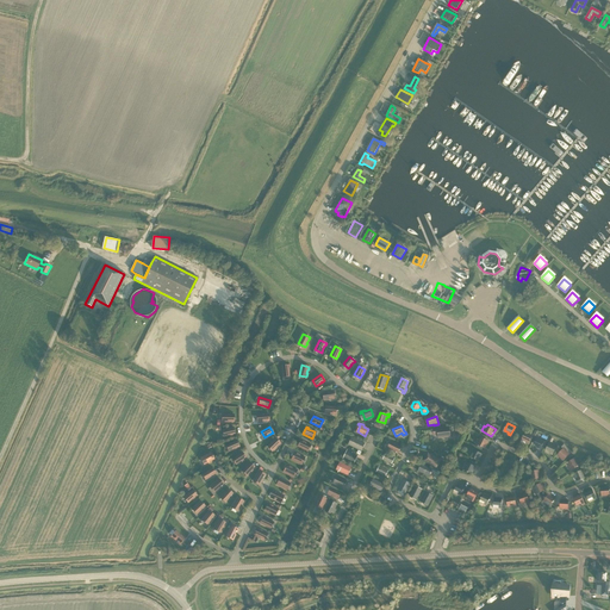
[(234,428),(224,430),(225,437),(230,436),(230,435),(232,435),(235,435),(234,428)]
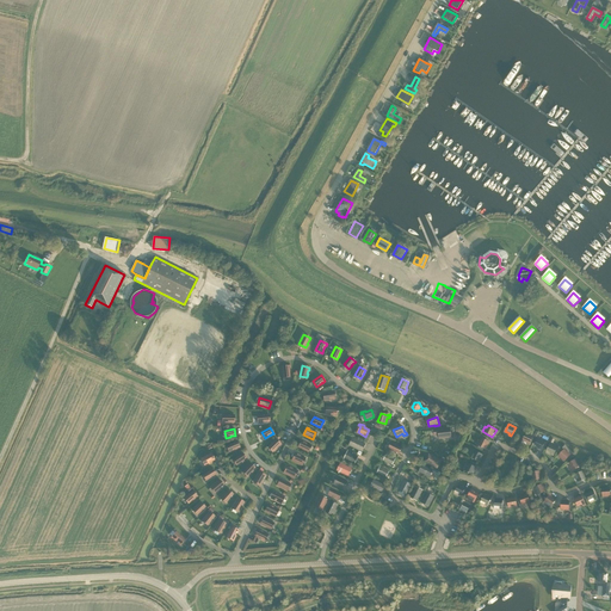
[(434,430),(434,434),(439,434),(439,439),(451,438),(450,429),(439,430),(434,430)]
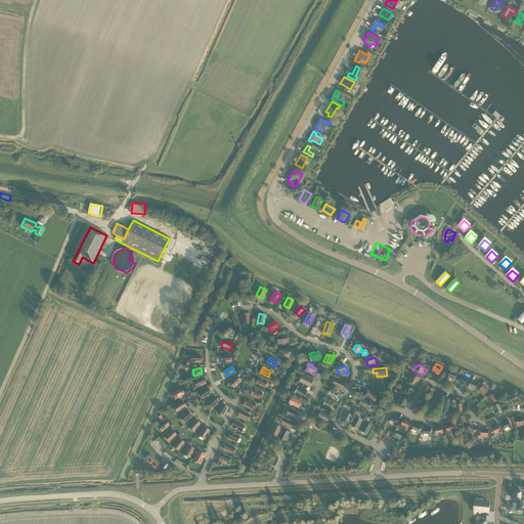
[(448,377),(452,379),(451,381),(454,382),(457,374),(451,372),(448,377)]
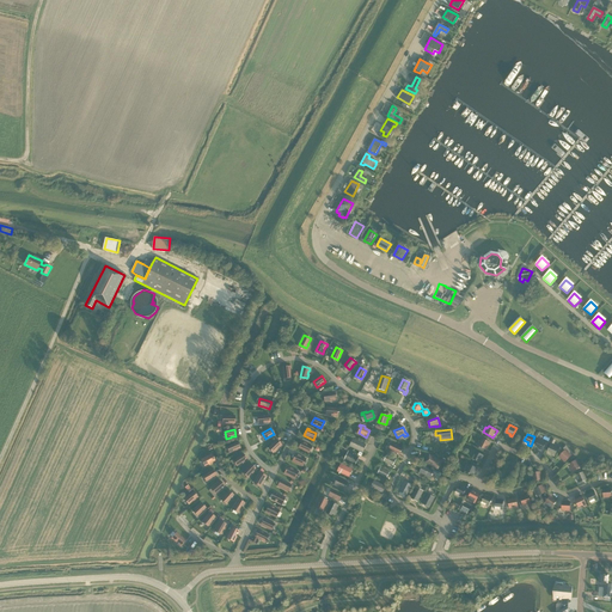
[(353,440),(355,441),(352,447),(362,452),(366,445),(357,441),(359,440),(354,438),(353,440)]
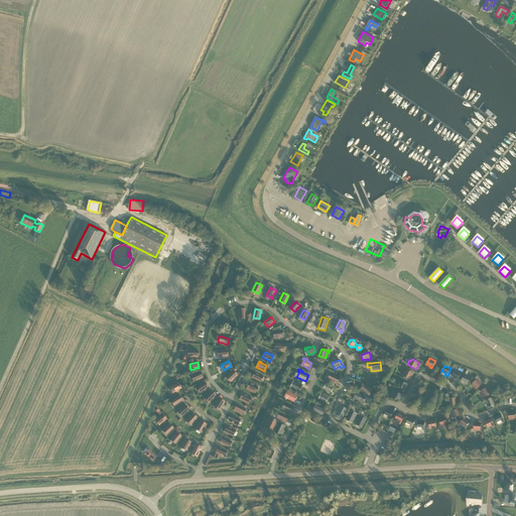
[(404,377),(410,379),(413,373),(406,370),(405,372),(406,373),(404,377)]
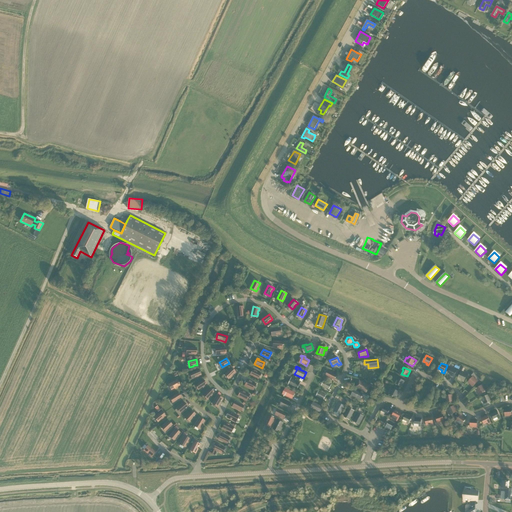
[(451,376),(454,377),(457,370),(451,367),(448,373),(452,375),(451,376)]
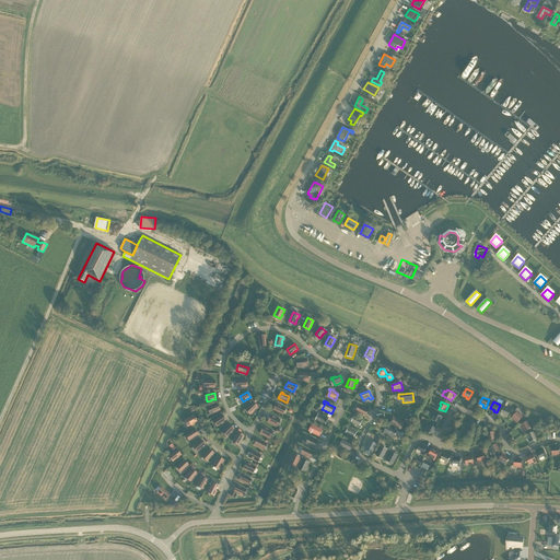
[(253,403),(246,409),(251,413),(254,411),(256,409),(257,407),(253,403)]
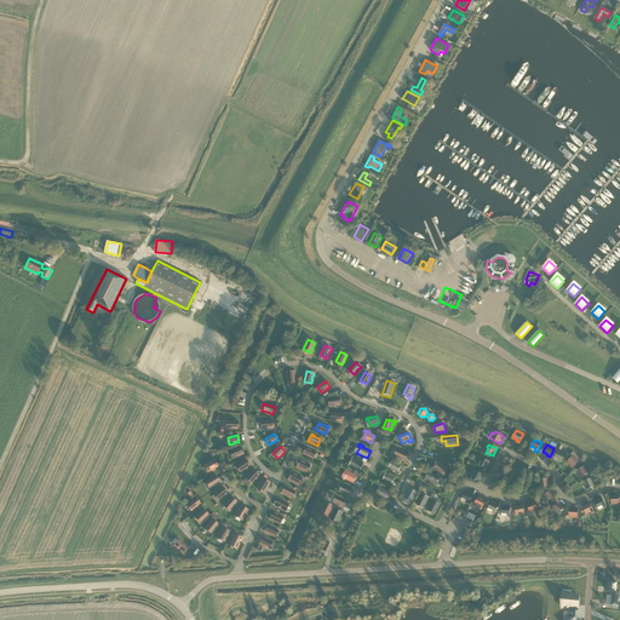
[(241,447),(231,452),(234,458),(239,457),(237,457),(241,455),(244,454),(241,447)]
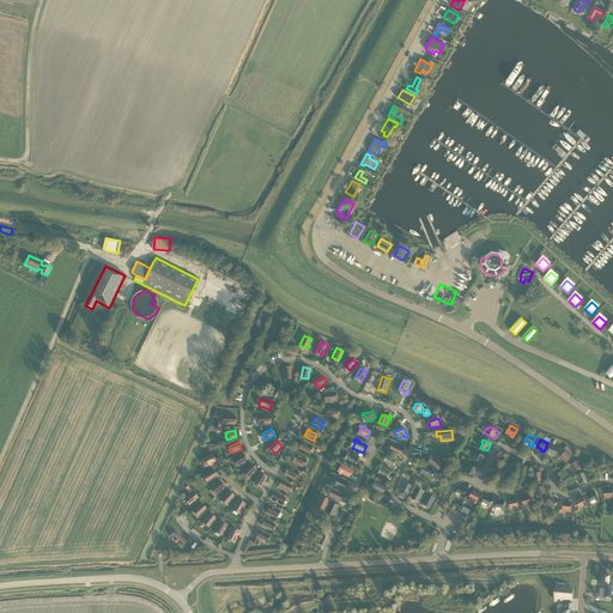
[(302,442),(298,449),(308,454),(311,447),(308,444),(307,445),(304,444),(304,443),(302,442)]
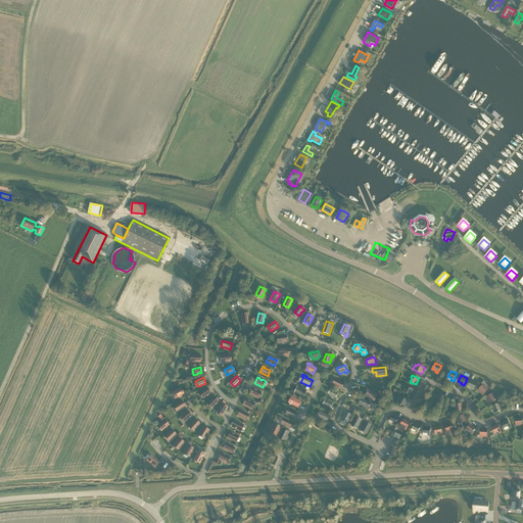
[(344,383),(335,379),(332,384),(341,389),(344,383)]
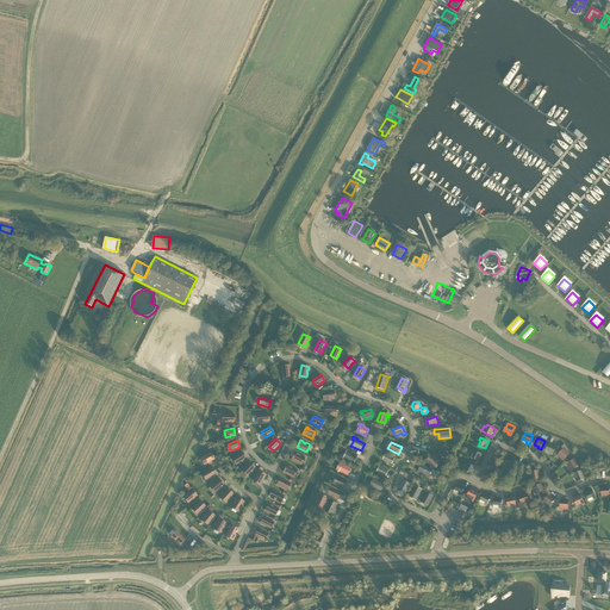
[(549,454),(553,455),(556,447),(549,443),(546,449),(551,452),(549,454)]
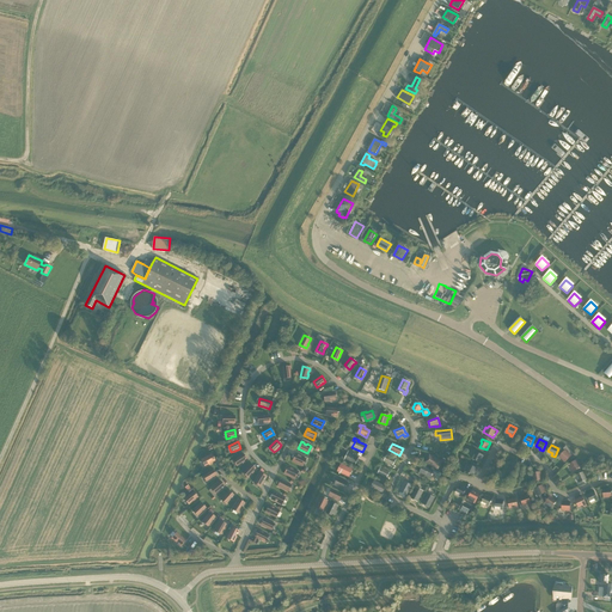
[(561,456),(564,459),(563,460),(565,463),(571,456),(565,450),(561,456)]
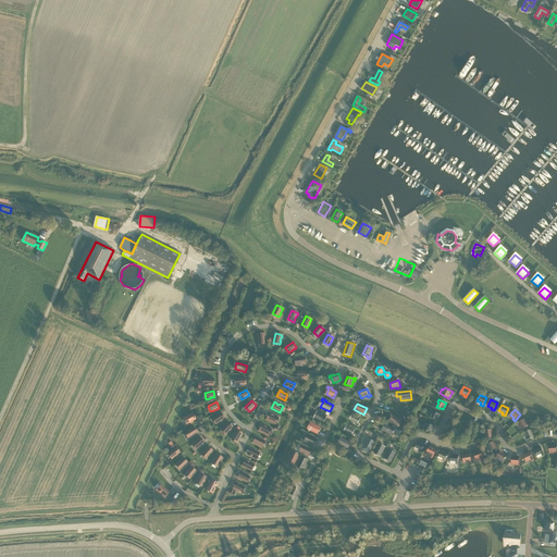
[(316,419),(323,423),(326,417),(321,413),(322,412),(318,410),(317,412),(319,413),(316,419)]
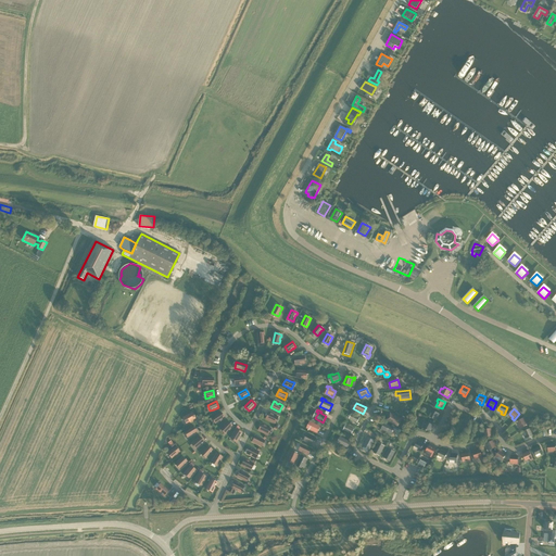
[(430,417),(437,420),(440,414),(432,411),(431,413),(432,413),(430,417)]
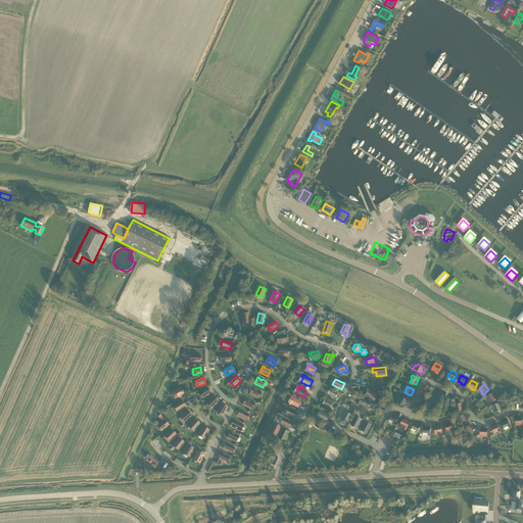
[(207,387),(200,392),(203,397),(206,395),(207,394),(208,394),(210,393),(207,387)]
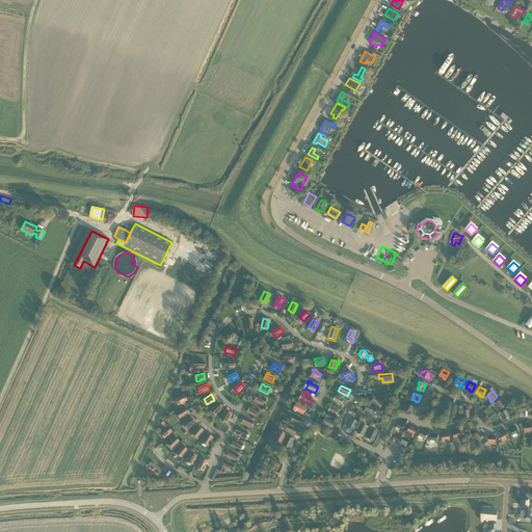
[(187,400),(184,395),(175,400),(178,405),(183,403),(182,402),(185,401),(187,400)]
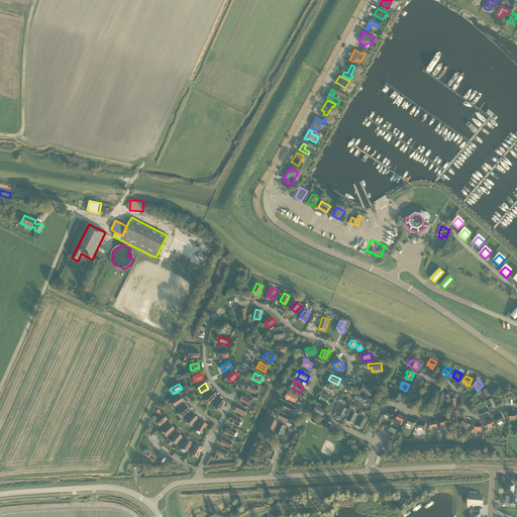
[(249,384),(246,390),(254,393),(257,388),(254,386),(253,386),(251,385),(249,384)]
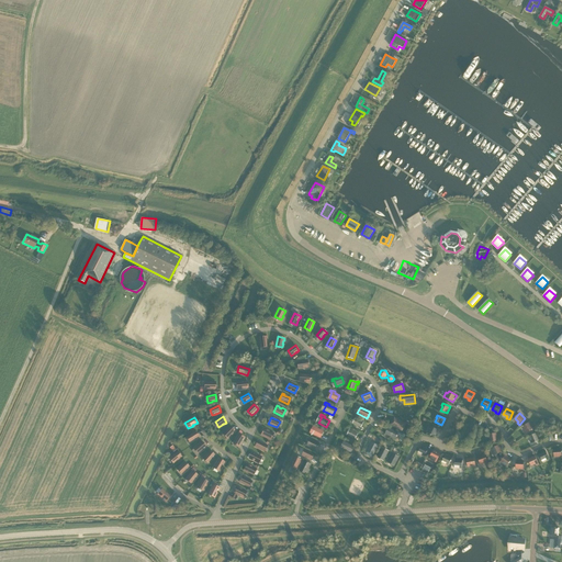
[(356,418),(353,424),(361,427),(363,423),(356,418)]
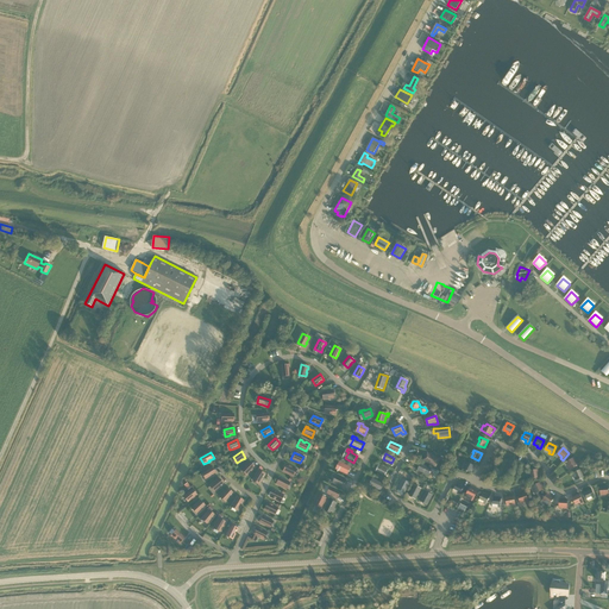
[(425,460),(435,466),(439,459),(428,453),(425,460)]
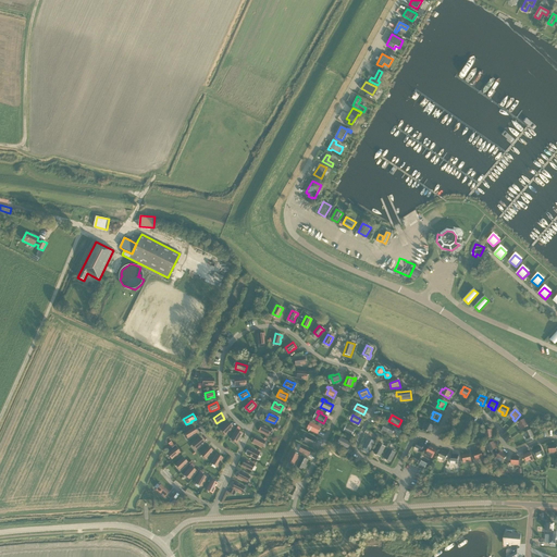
[(520,428),(522,430),(529,424),(524,419),(519,422),(521,426),(520,428)]
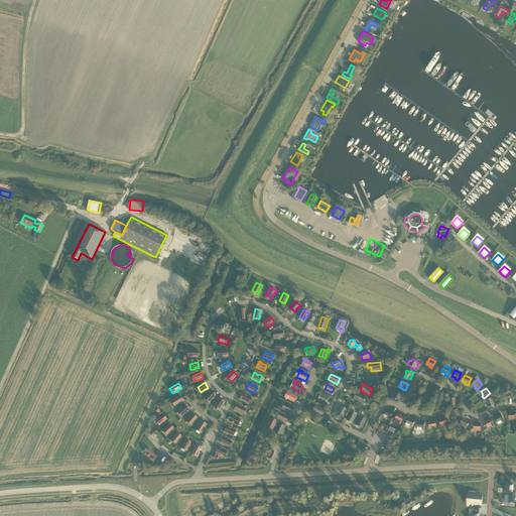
[(212,391),(206,397),(210,402),(213,399),(212,398),(213,397),(214,398),(216,395),(212,391)]
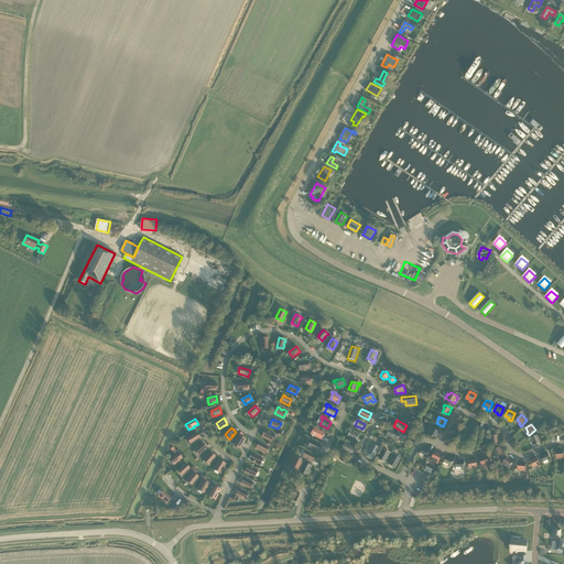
[(431,435),(436,438),(440,432),(432,427),(431,430),(433,431),(431,435)]
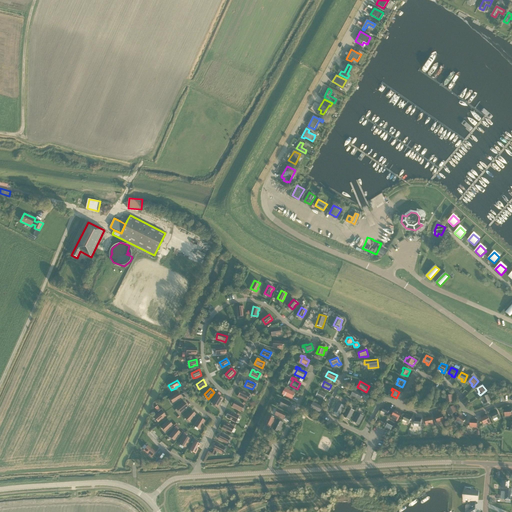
[(241,390),(238,396),(246,400),(248,394),(245,393),(242,392),(243,391),(241,390)]
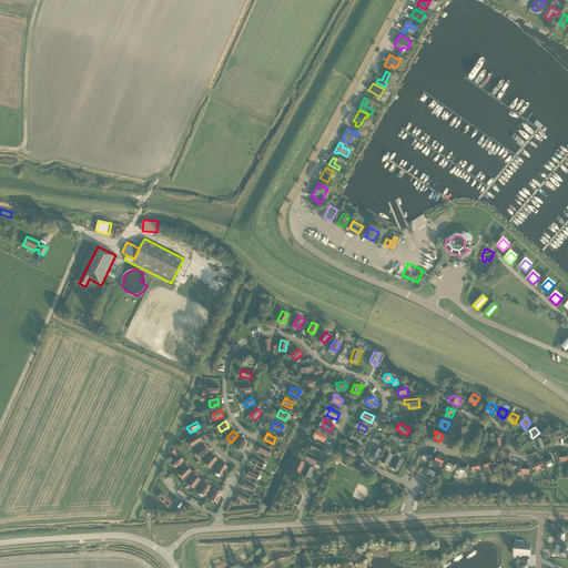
[(324,434),(324,435),(318,433),(315,437),(321,440),(321,442),(324,443),(327,436),(324,434)]
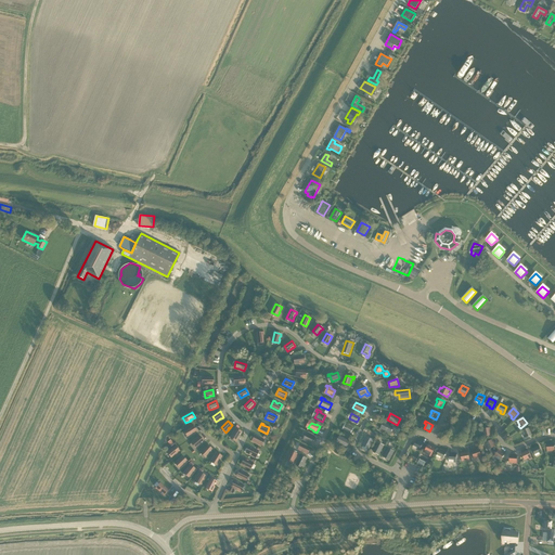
[(381,428),(390,433),(392,427),(384,423),(381,428)]
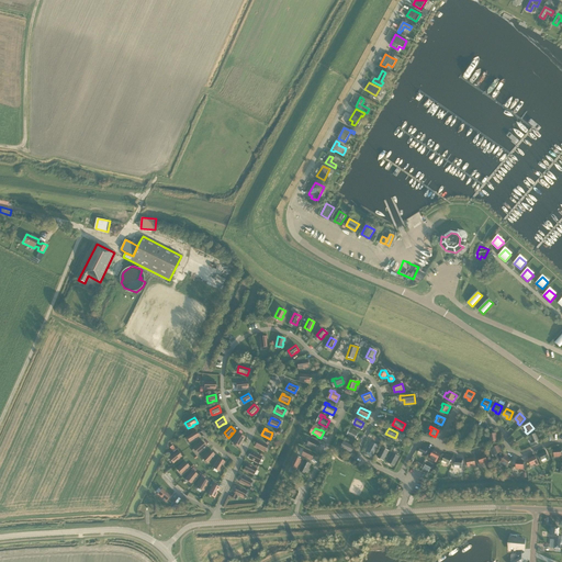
[(347,435),(356,439),(358,434),(350,429),(347,435)]
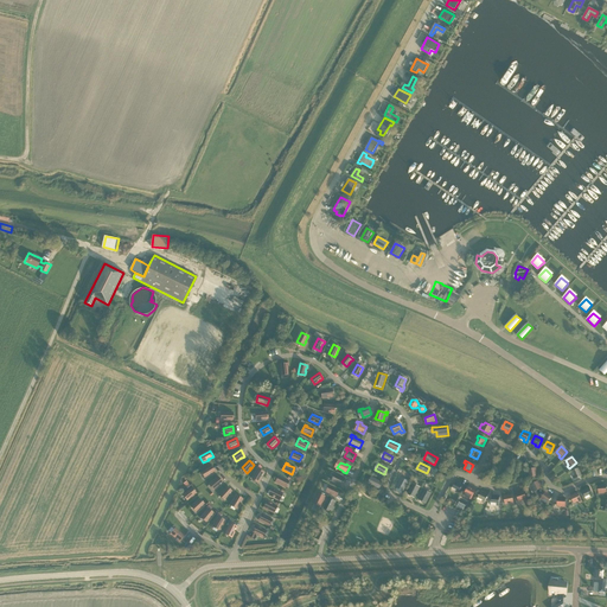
[(211,466),(202,471),(206,478),(210,475),(210,474),(211,473),(211,474),(215,472),(211,466)]
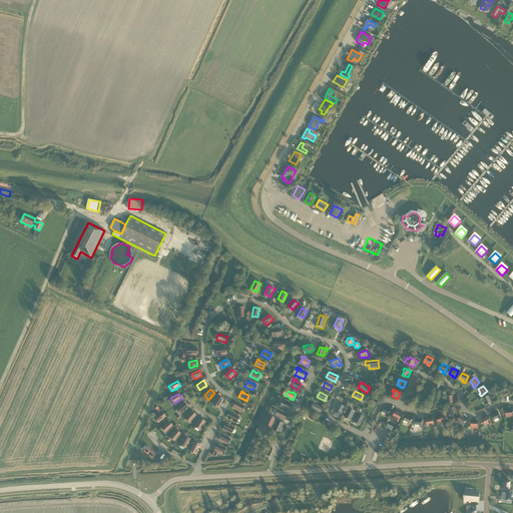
[(217,396),(213,404),(218,407),(220,404),(220,403),(220,402),(221,402),(223,400),(217,396)]
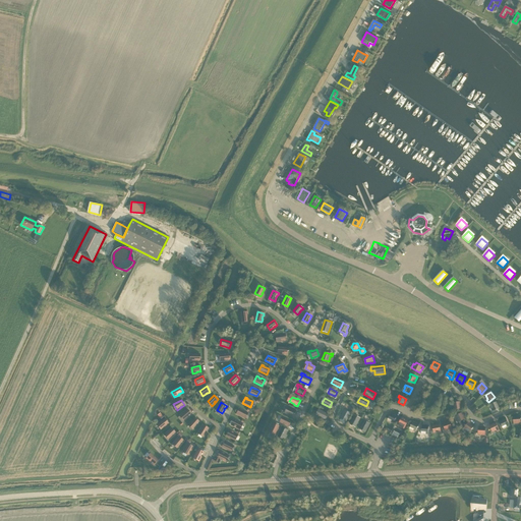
[(494,408),(491,409),(493,411),(500,408),(498,402),(491,404),(494,408)]
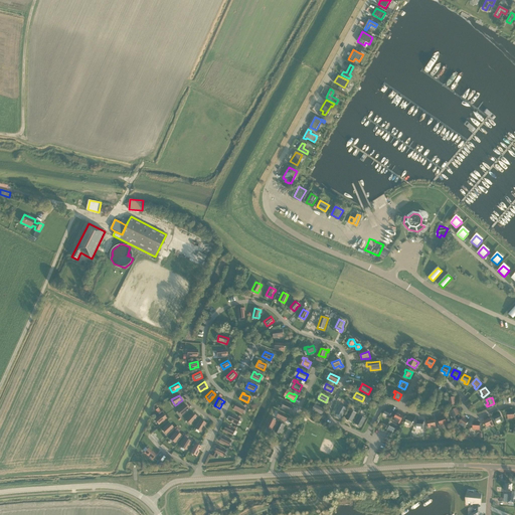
[(290,412),(293,406),(285,402),(282,408),(290,412)]
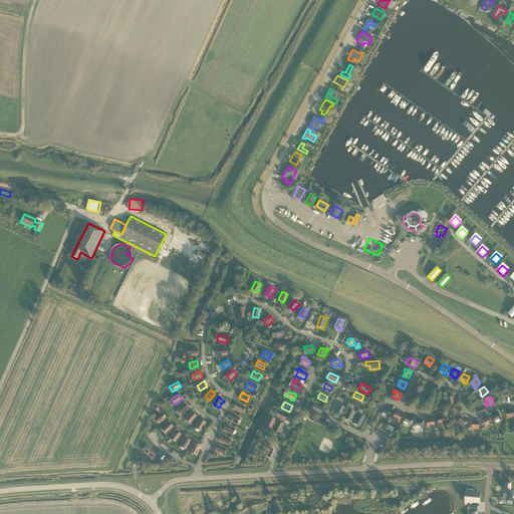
[(236,403),(233,409),(241,413),(244,407),(240,405),(240,406),(238,405),(239,405),(236,403)]
